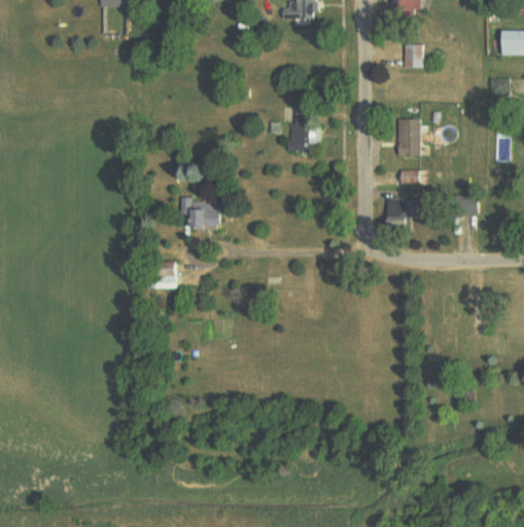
[(295,0),(297,1),(289,1),(289,7),(282,8),(282,20),(314,19),(314,9),(325,8),(324,0),(295,0)]
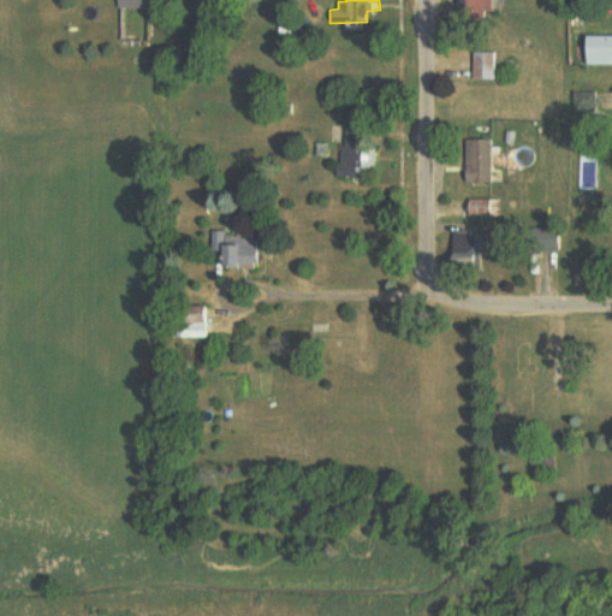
[(491,0),(462,0),(462,15),(489,16),(491,0)]
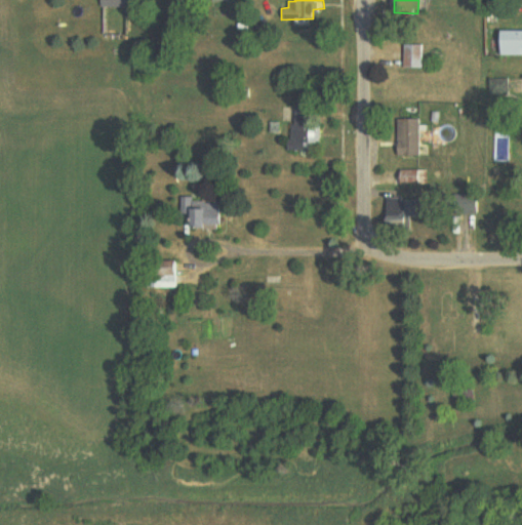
[(521,55),(521,31),(500,31),(500,55),(521,55)]
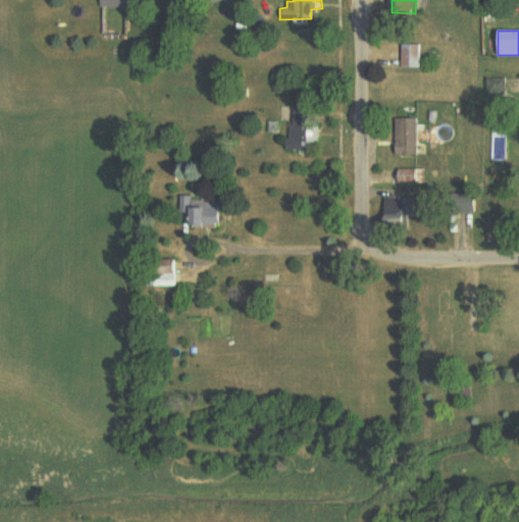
[(418,45),(400,45),(400,67),(417,67),(418,45)]
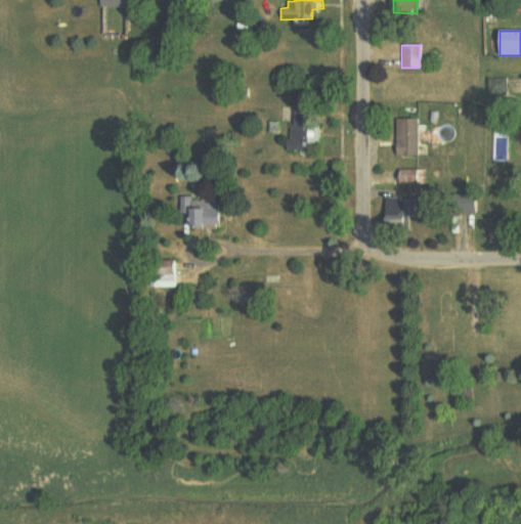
[(289,150),(305,151),(306,143),(310,143),(311,126),(304,126),(305,104),(291,103),(289,150)]
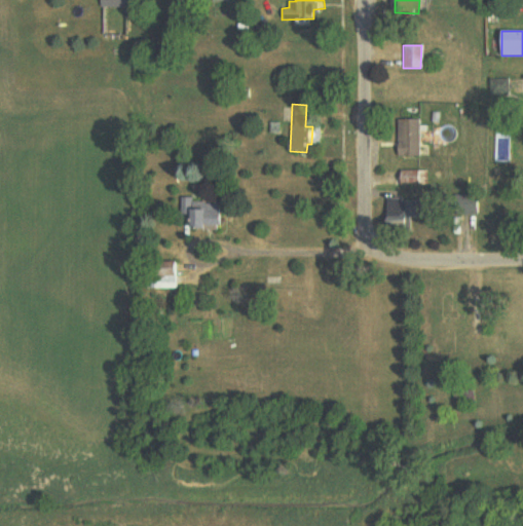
[(398,157),(418,157),(419,120),(398,119),(398,157)]
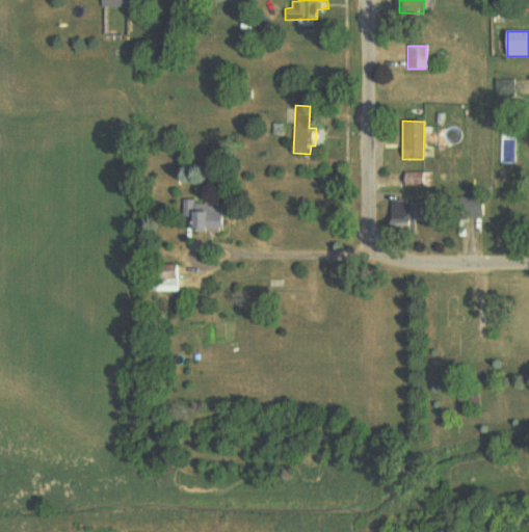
[(430,171),(403,173),(403,188),(431,187),(430,171)]
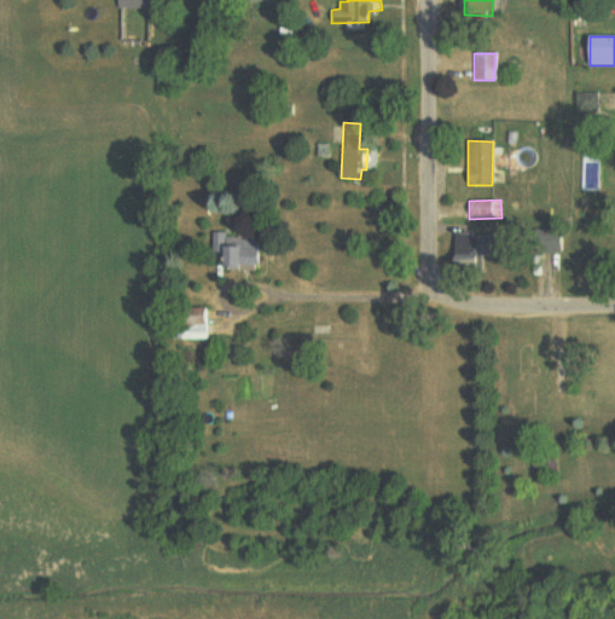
[(452,233),(453,264),(482,264),(482,256),(498,255),(497,236),(471,237),(471,233),(452,233)]
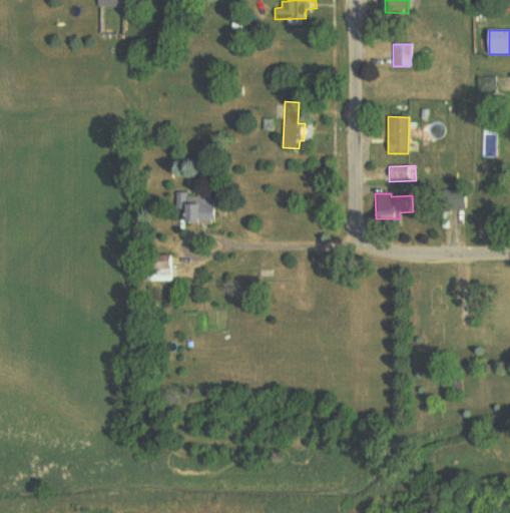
[(203,225),(203,219),(215,220),(216,197),(175,195),(175,209),(186,210),(185,224),(203,225)]
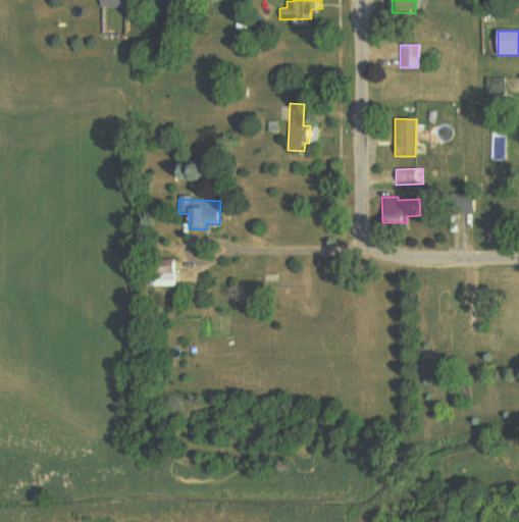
[(176,286),(176,259),(154,260),(155,275),(149,276),(149,286),(176,286)]
